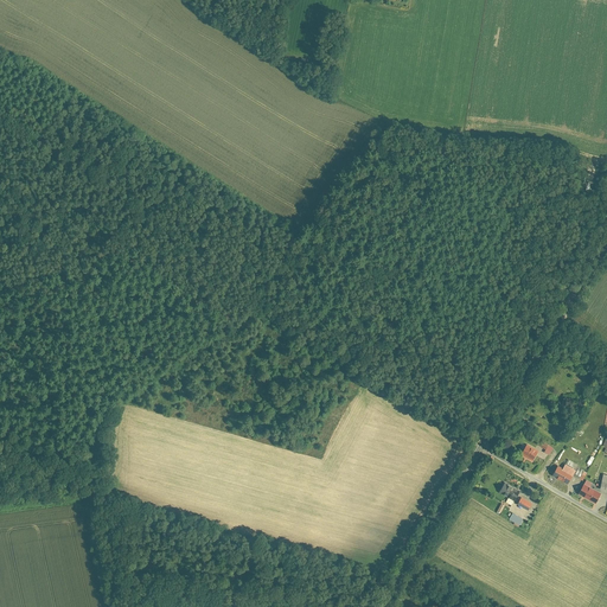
[(543,442),(540,448),(549,454),(553,448),(543,442)]
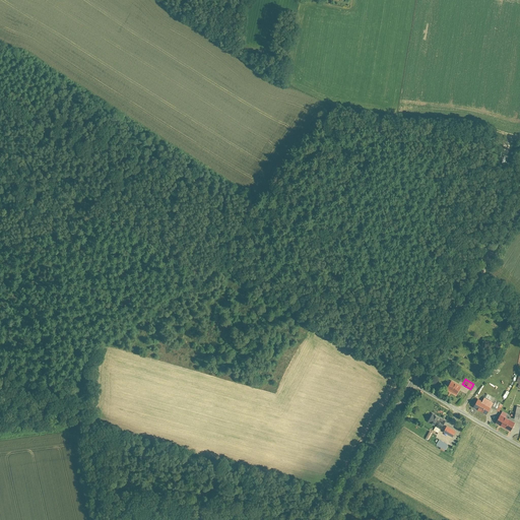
[(453,381),(449,389),(458,395),(463,387),(453,381)]
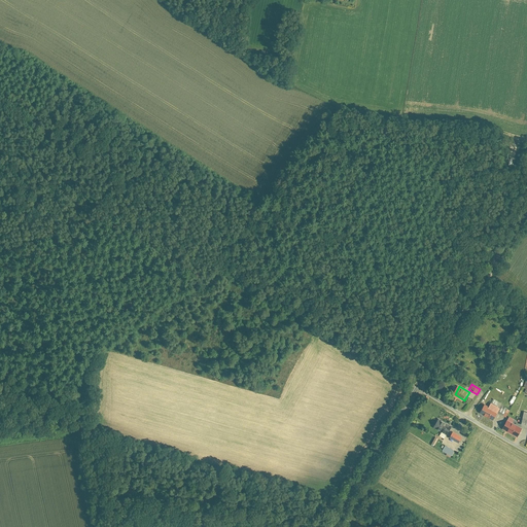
[(507,408),(494,401),(491,408),(504,414),(507,408)]
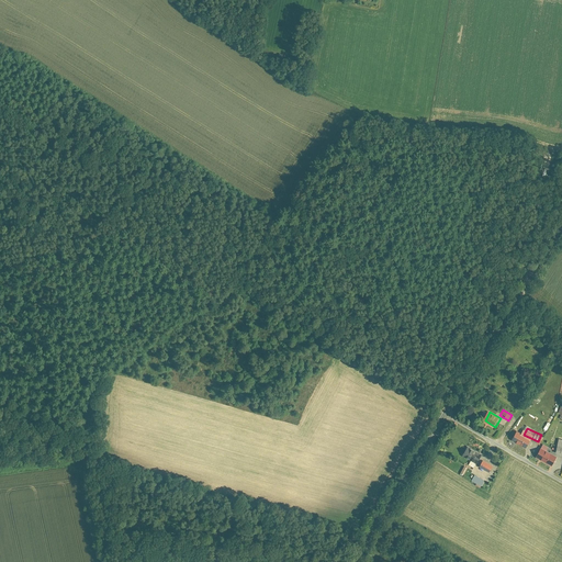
[(518,433),(514,441),(527,448),(531,439),(518,433)]
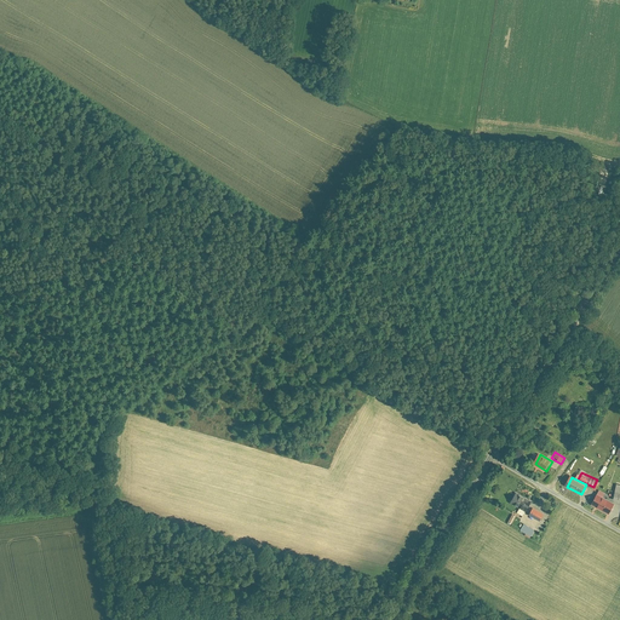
[(520,492),(514,504),(528,512),(534,500),(520,492)]
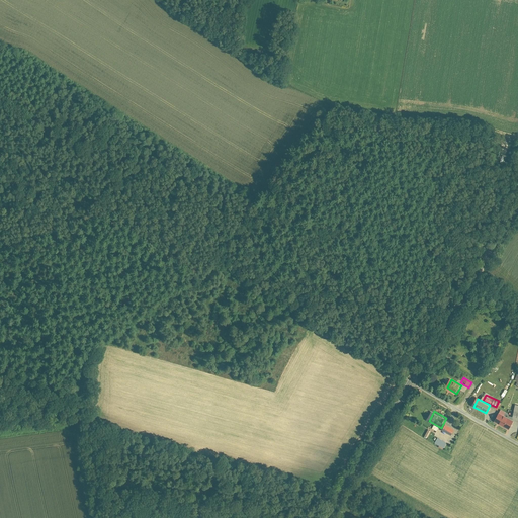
[(500,414),(496,423),(510,430),(514,422),(500,414)]
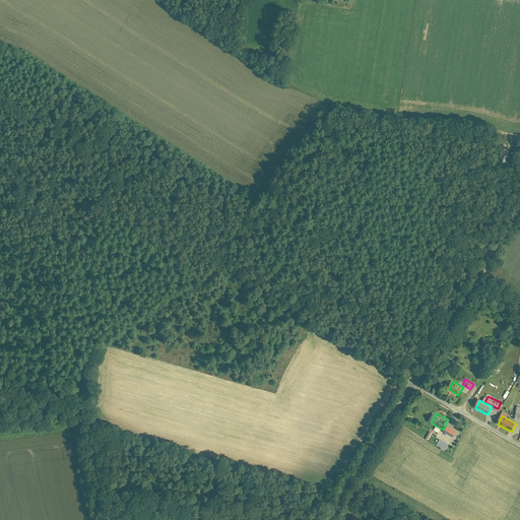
[(450,427),(446,433),(455,439),(459,433),(450,427)]
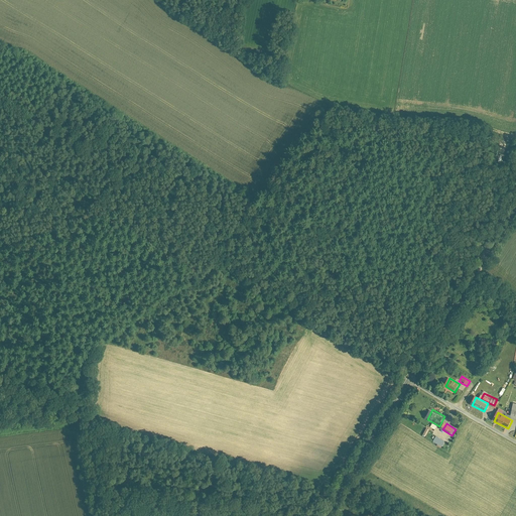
[(438,436),(434,441),(442,446),(446,440),(438,436)]
